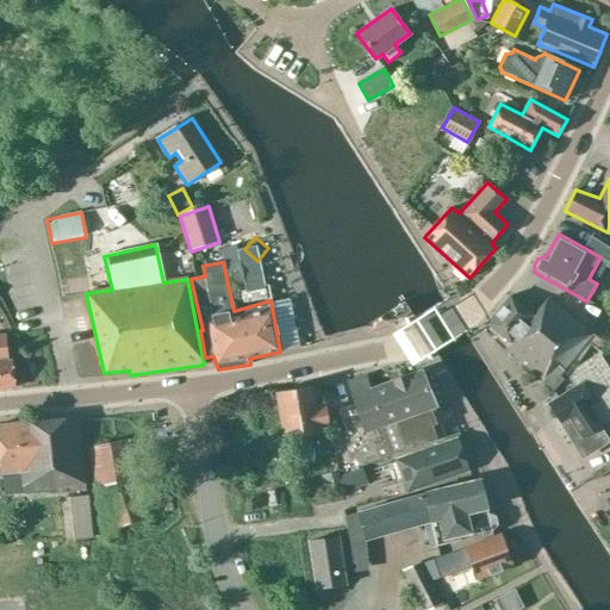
[(511,343),(506,350),(554,390),(564,379),(559,375),(592,335),(548,299),(534,316),(510,297),(487,324),(511,343)]
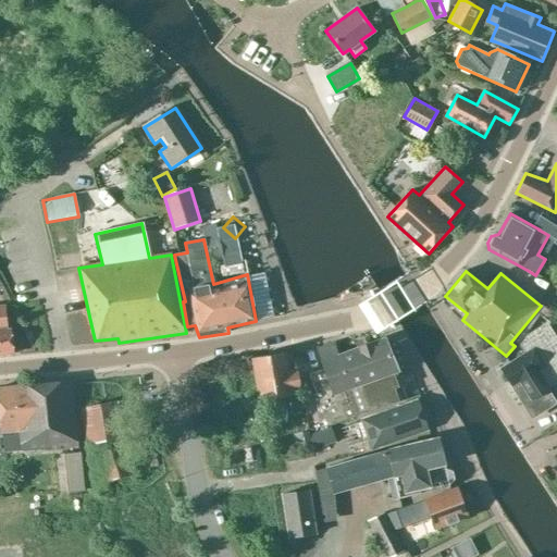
[(358,283),(363,293),(375,286),(369,276),(358,283)]
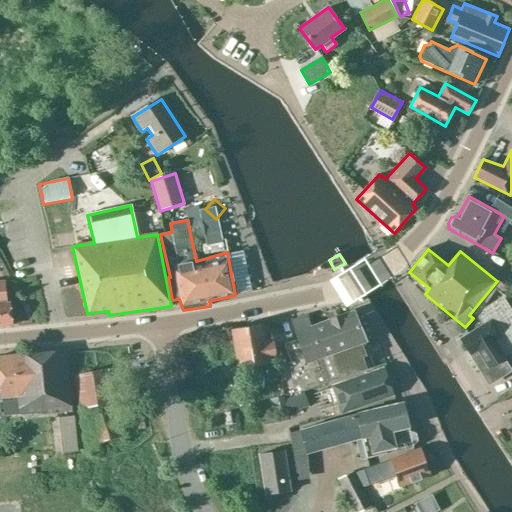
[(7,303),(5,281),(0,281),(0,326),(12,325),(9,303),(7,303)]
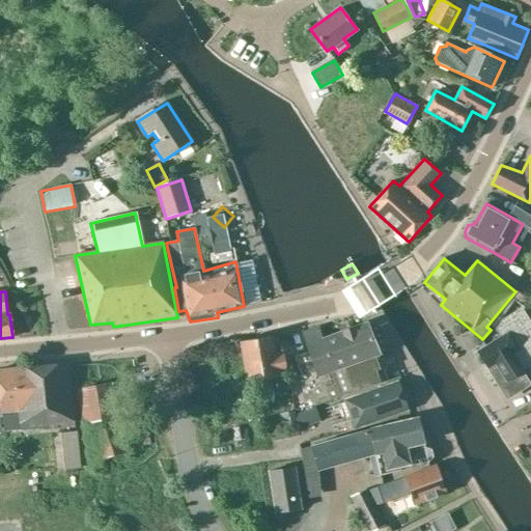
[(504,315),(516,325),(527,309),(515,300),(504,315)]
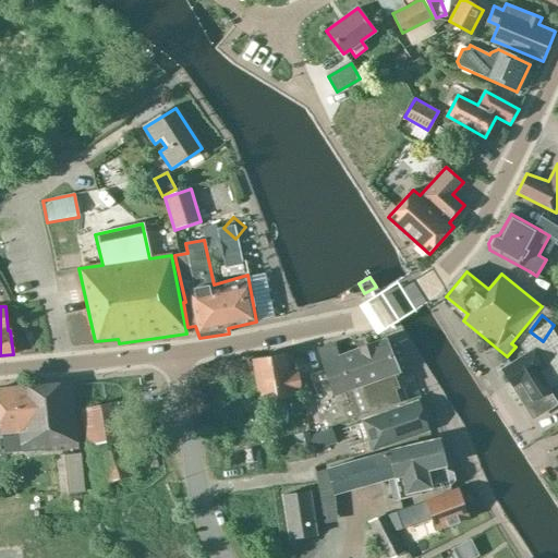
[(325,370),(308,375),(327,427),(403,401),(399,388),(403,387),(398,373),(399,373),(387,339),(339,355),(335,344),(318,350),(325,370)]
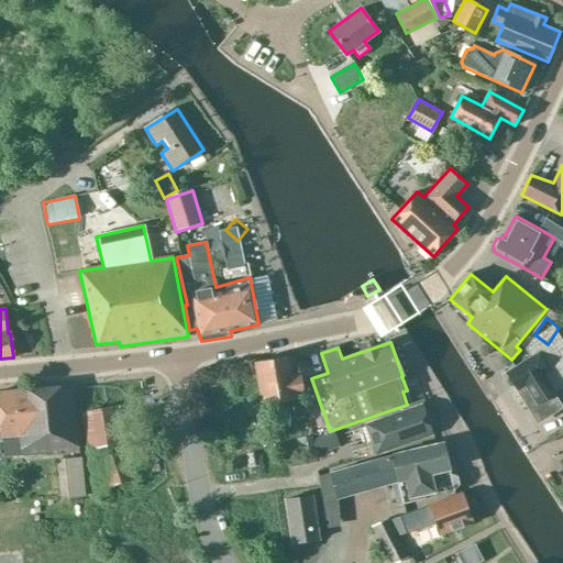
[(508,374),(518,390),(526,385),(538,404),(554,394),(553,392),(561,386),(540,353),(508,374)]
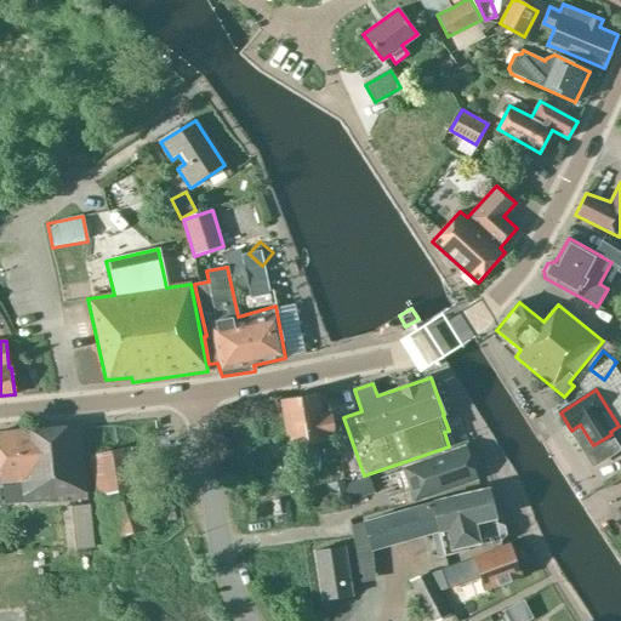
[(289,448),(297,446),(298,456),(290,459),(292,474),(313,471),(308,444),(326,442),(326,436),(334,434),(330,412),(322,414),(318,394),(280,400),(289,448)]
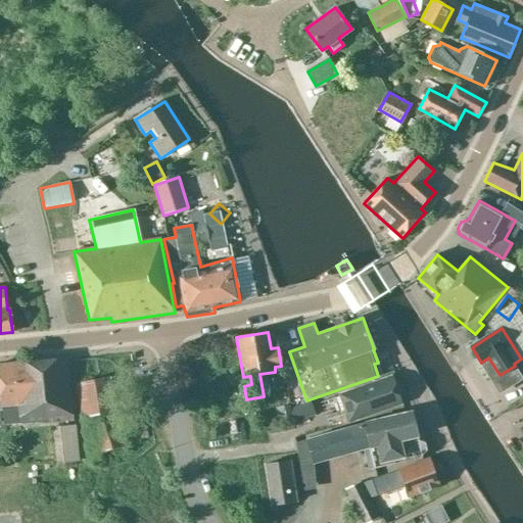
[(0,407),(8,406),(18,406),(19,423),(75,422),(68,360),(26,364),(26,363),(0,365),(0,407)]
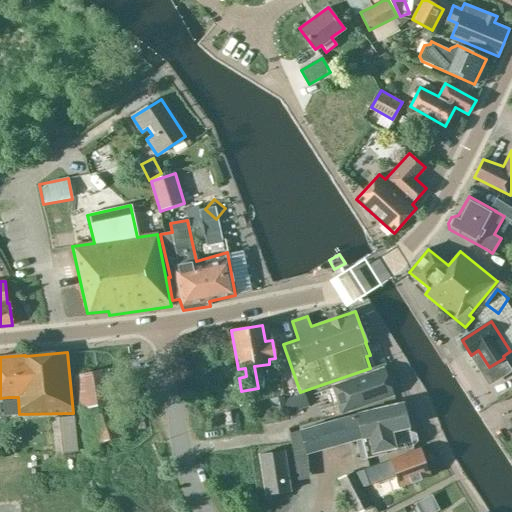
[(331,387),(341,415),(393,397),(383,368),(331,387)]
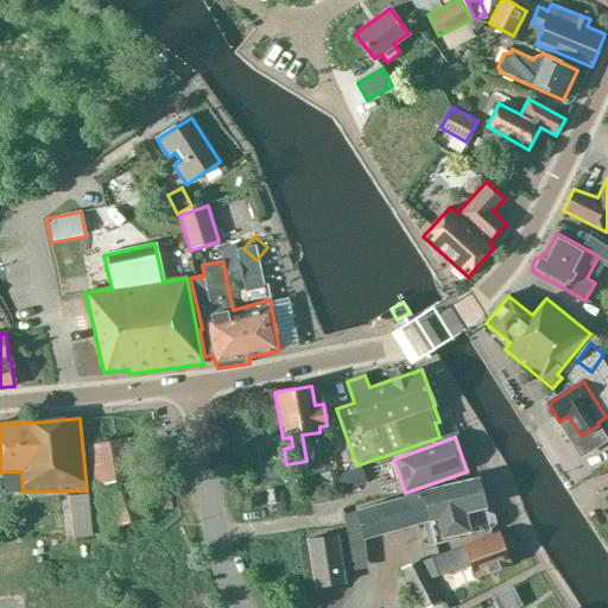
[(95,487),(134,480),(127,438),(88,447),(95,487)]
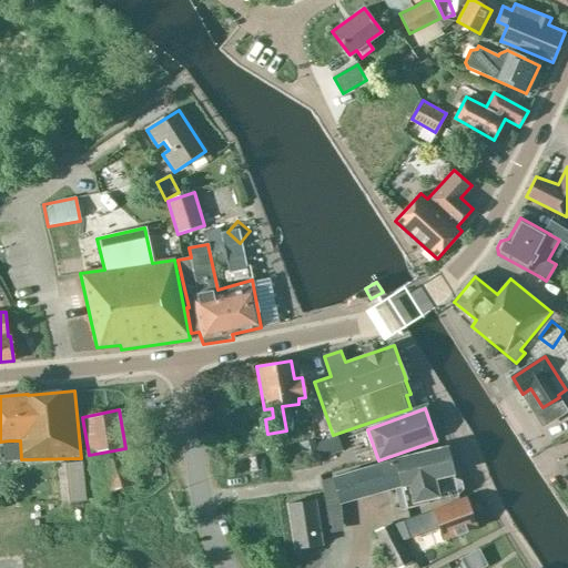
[(343,450),(337,436),(317,443),(322,458),(343,450)]
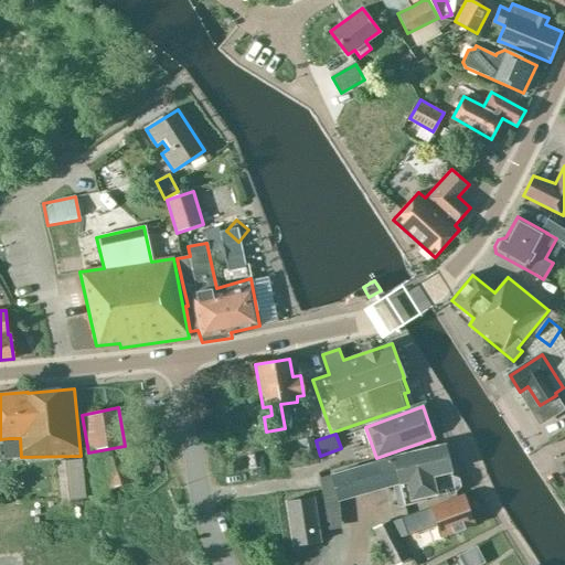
[(0,455),(0,456),(13,456),(13,440),(0,440),(0,455)]
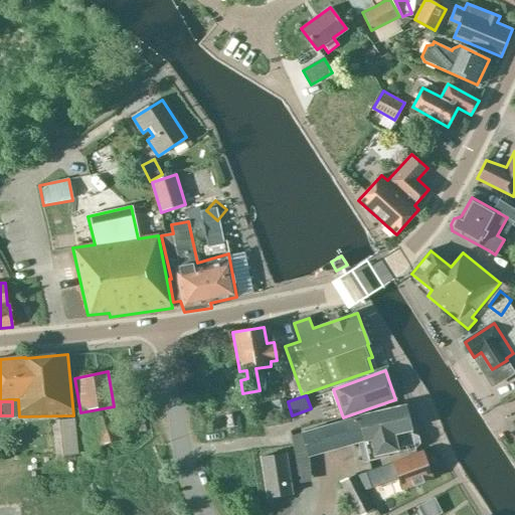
[(415,450),(415,449),(419,445),(417,437),(412,434),(405,406),(353,418),(302,434),(309,457),(364,441),(369,462),(414,451),(414,450),(415,450)]
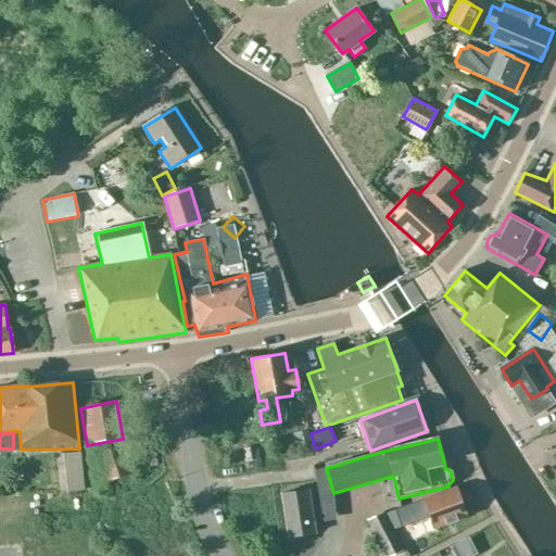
[(122,445),(96,454),(105,482),(133,475),(122,445)]
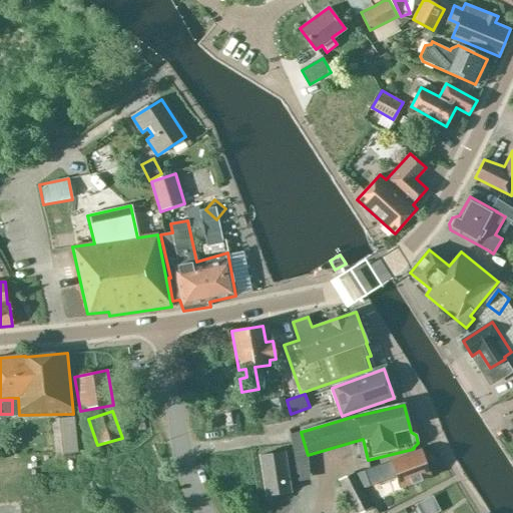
[(42,436),(57,438),(58,421),(44,419),(42,436)]
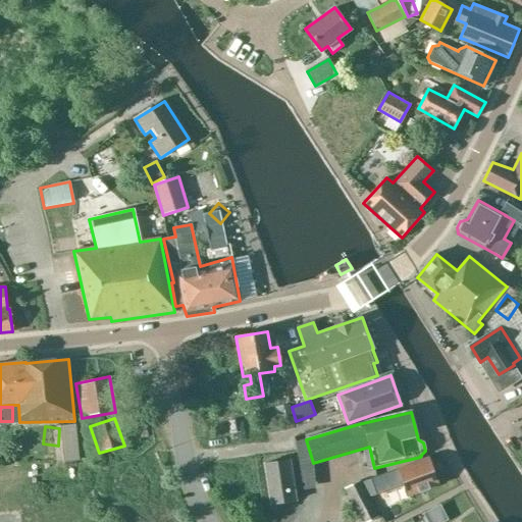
[(428,457),(364,481),(368,492),(369,497),(404,483),(409,496),(438,484),(428,457)]
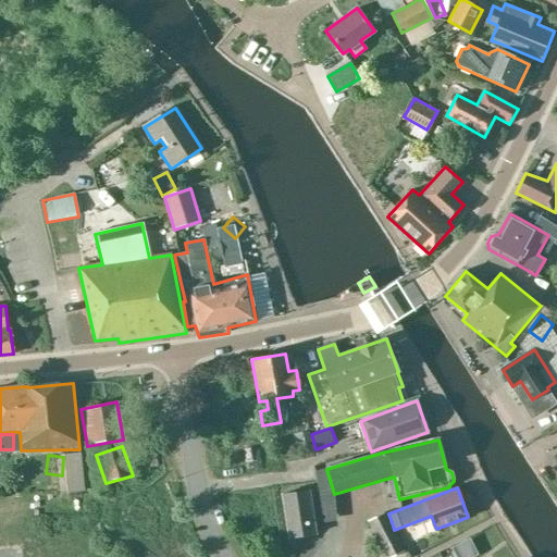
[(314,535),(312,521),(308,492),(283,496),(291,540),(314,535)]
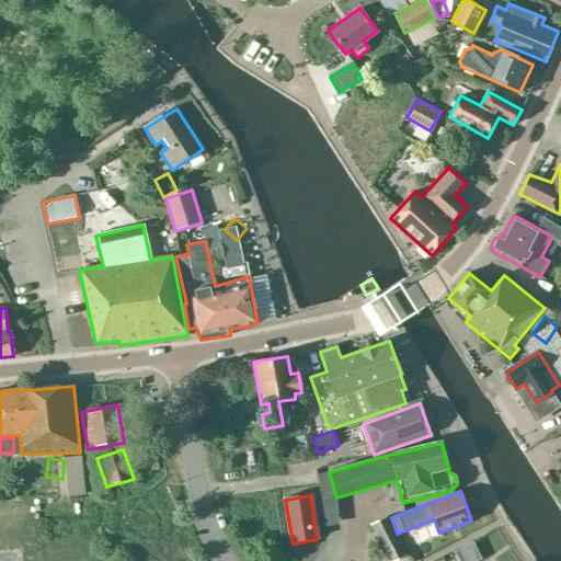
[(397,560),(408,556),(404,548),(397,535),(388,517),(370,526),(388,560),(397,560)]
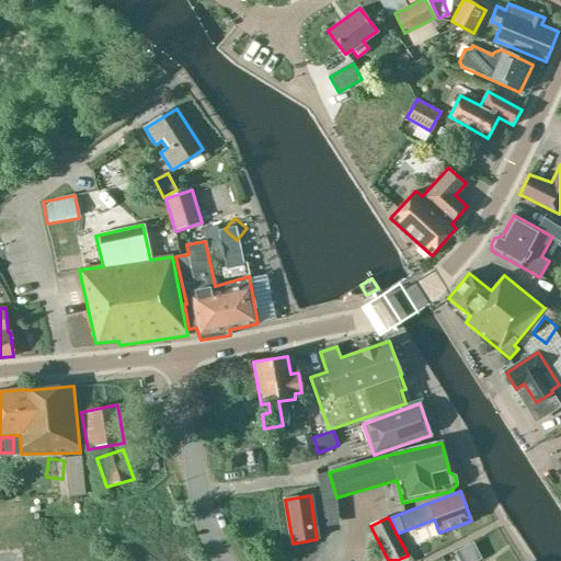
[(410,529),(397,535),(404,548),(416,542),(410,529)]
